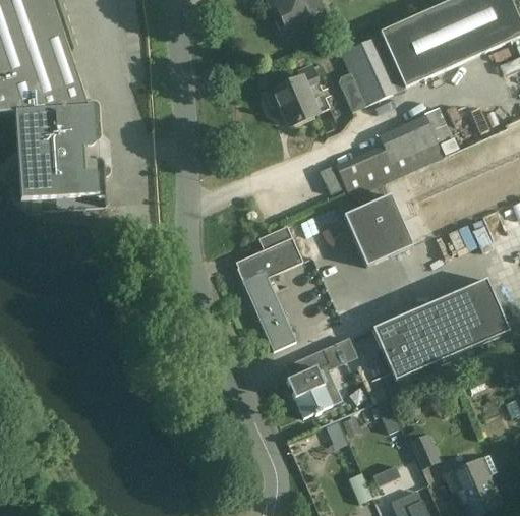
[(0,0),(0,111),(16,111),(21,198),(106,193),(105,164),(104,162),(104,161),(104,160),(103,159),(102,158),(101,157),(100,157),(98,157),(97,157),(89,157),(88,147),(89,147),(91,147),(92,146),(93,145),(94,144),(95,142),(96,141),(96,140),(96,138),(94,104),(79,105),(75,92),(83,90),(53,0),(0,0)]
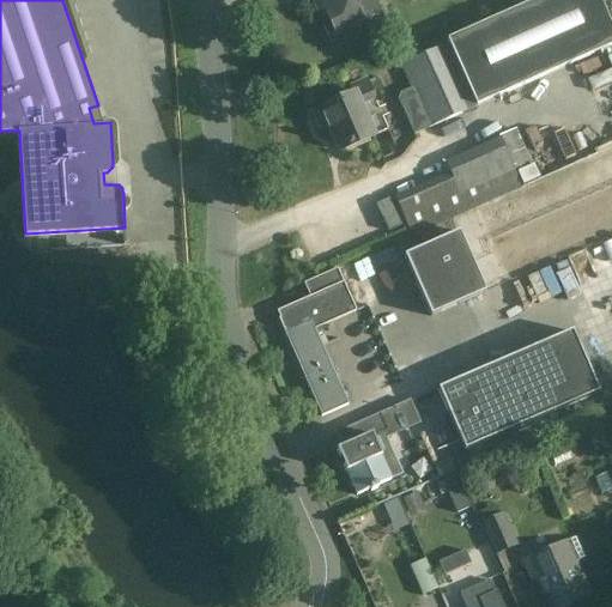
[(316,0),(333,37),(350,30),(347,24),(380,10),(375,0),(316,0)]
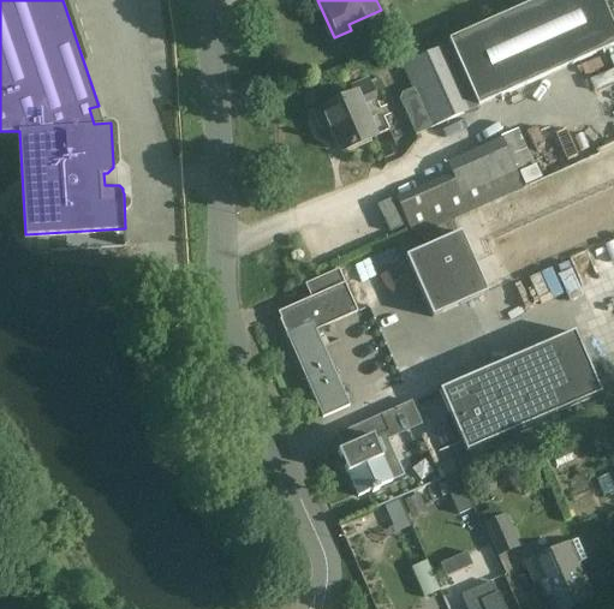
[(412,84),(430,124),(477,102),(476,102),(613,40),(613,30),(600,0),(528,0),(447,36),(448,40),(403,60),(412,84)]
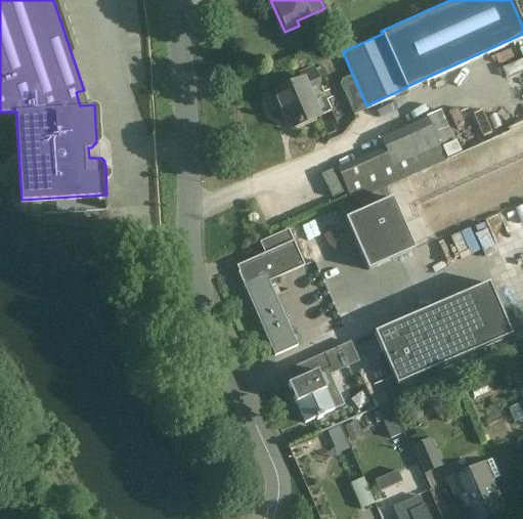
[(321,81),(314,65),(301,71),(303,77),(275,89),(292,126),(320,114),(309,87),(321,81)]
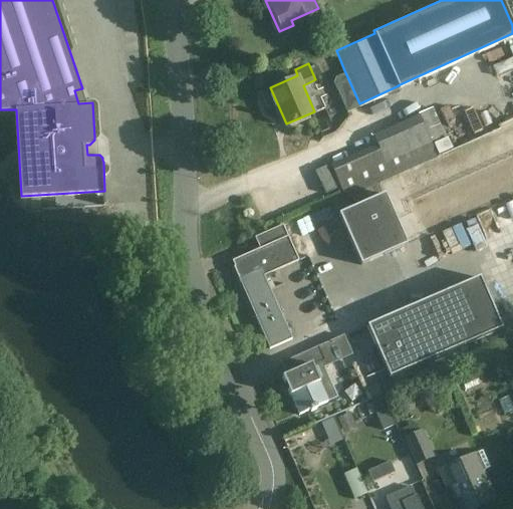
[(348,108),(359,103),(344,70),(336,73),(334,78),(348,108)]
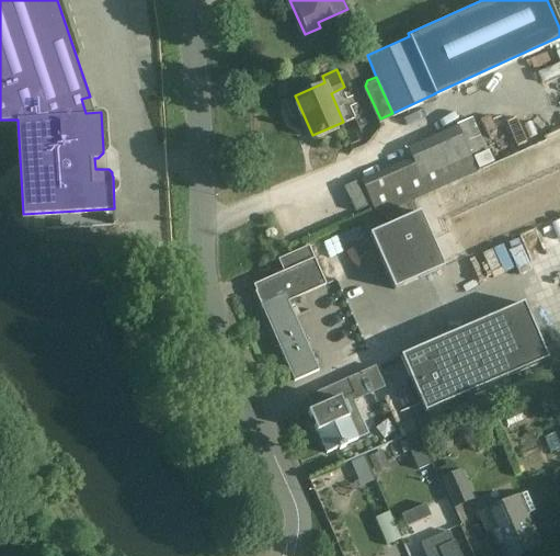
[(487,144),(472,113),(457,121),(457,122),(408,144),(412,154),(362,177),(377,210),(432,185),(465,171),(478,165),(471,150),(487,144)]
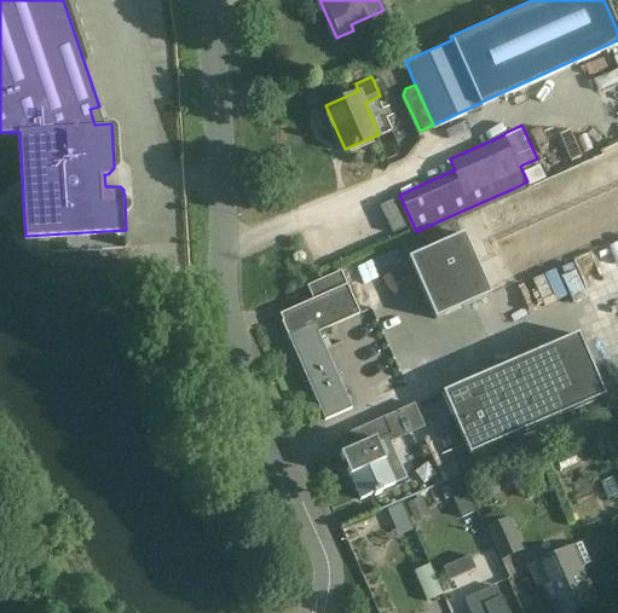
[(492,289),(465,227),(409,253),(435,314),(492,289)]
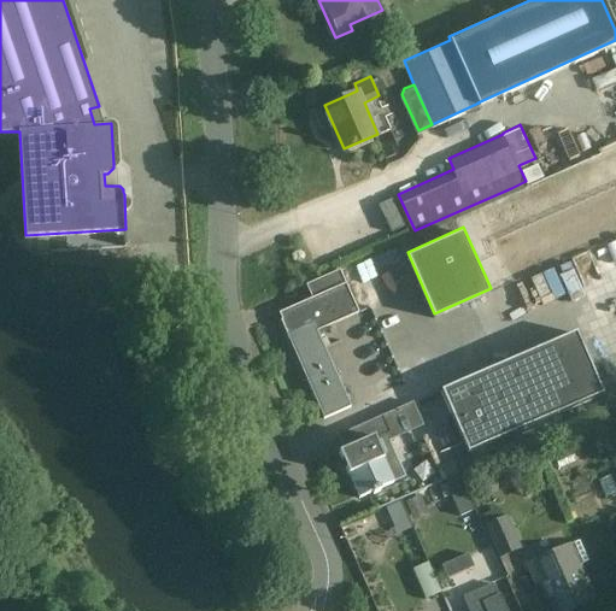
[(312,317),(316,325),(358,306),(339,264),(312,276),(318,289),(279,307),(282,313),(280,315),(286,328),(312,317)]
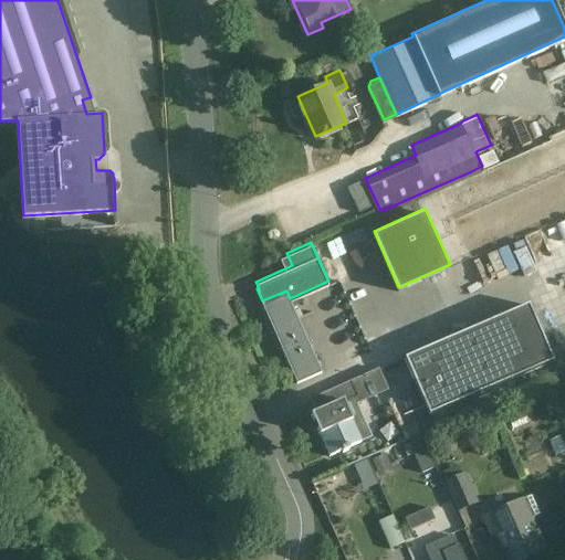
[(321,367),(290,298),(286,291),(262,300),(296,377),(321,367)]
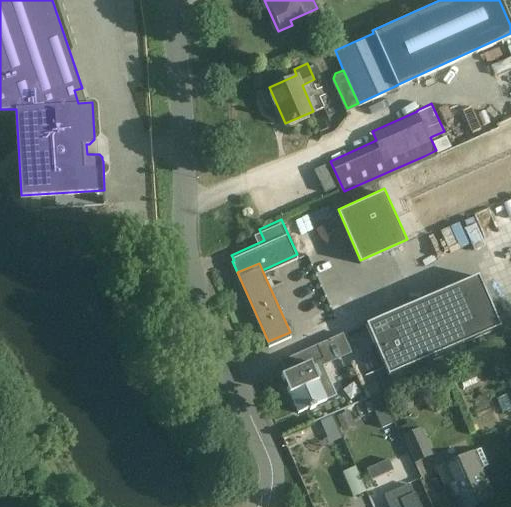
[(388,374),(500,325),(478,273),(366,323),(388,374)]
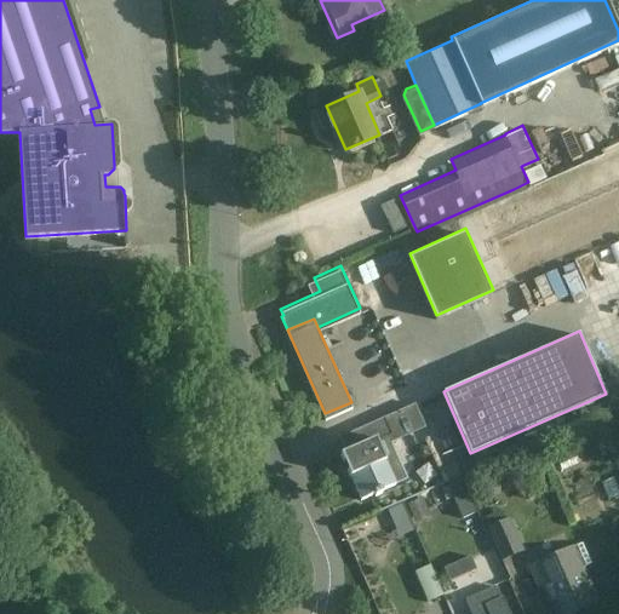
[(406,475),(390,439),(394,437),(384,414),(339,434),(347,448),(340,451),(350,472),(351,472),(361,497),(374,491),(376,493),(383,489),(382,487),(396,481),(395,480),(406,475)]
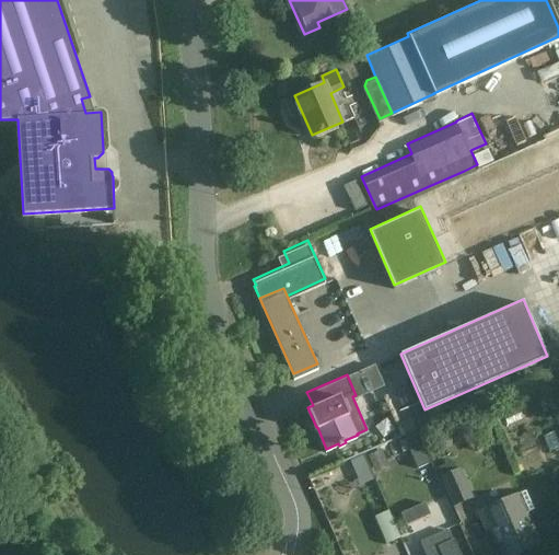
[(360,477),(371,474),(362,451),(351,454),(360,477)]
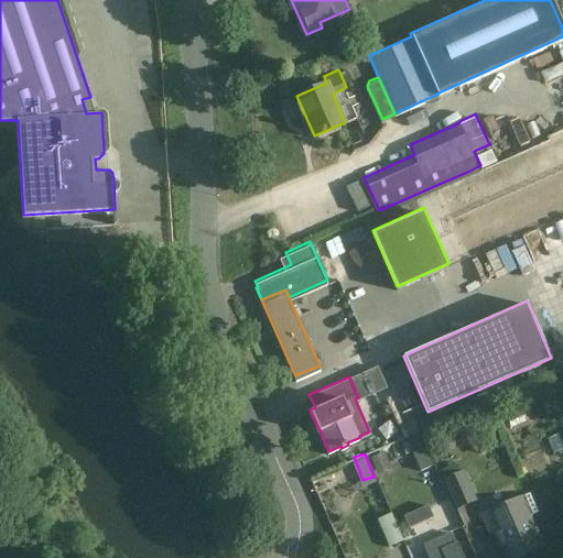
[(444,476),(451,491),(456,502),(457,501),(458,504),(477,495),(464,467),(444,476)]
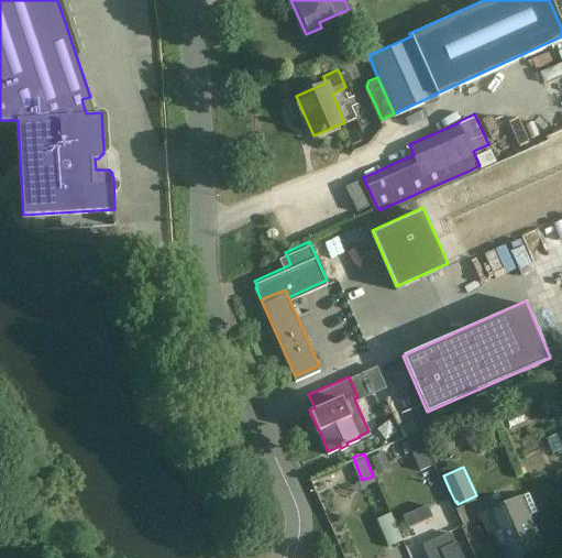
[(537,509),(528,490),(519,493),(482,510),(486,521),(491,518),(507,557),(508,557),(541,544),(527,513),(537,509)]
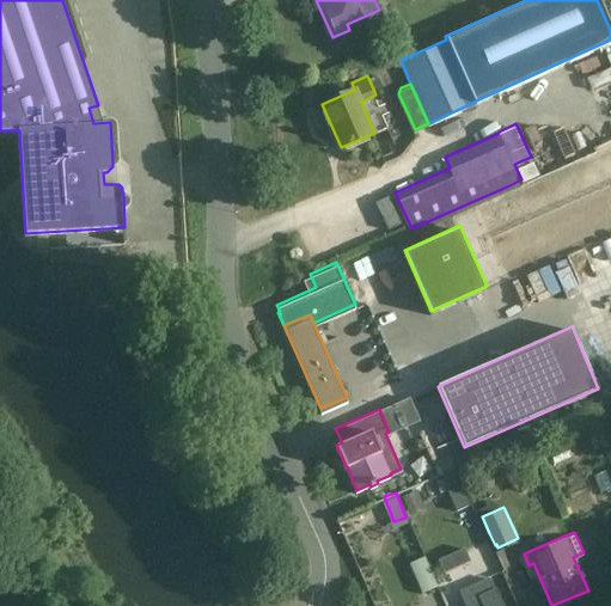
[(489,575),(460,587),(469,605),(508,605),(499,585),(494,586),(489,575)]
